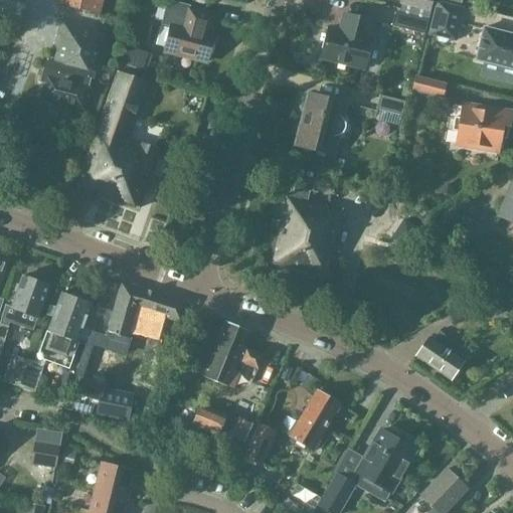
[(167,0),(161,24),(171,26),(165,50),(207,60),(214,34),(213,33),(218,14),(191,7),(191,4),(175,0),(167,0)]
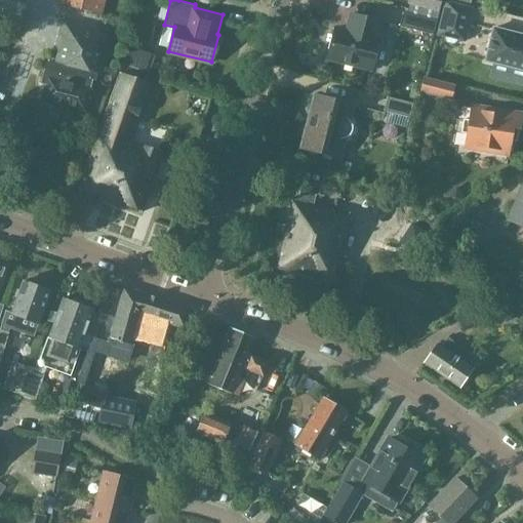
[(409,1),(408,7),(438,14),(440,8),(438,8),(440,0),(410,0),(410,1),(409,1)]
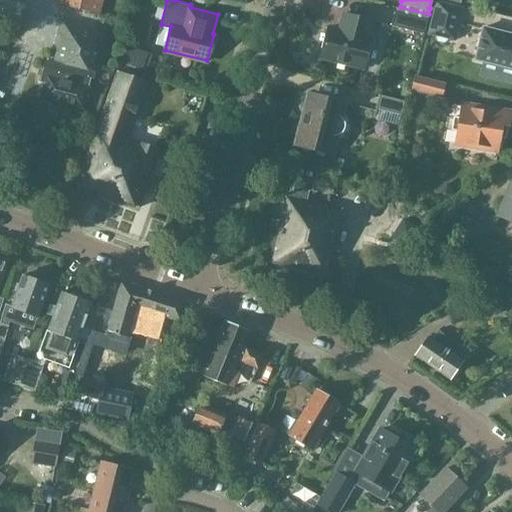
[(455,39),(464,7),(438,1),(430,33),(436,34),(438,40),(445,42),(449,38),(455,39)]
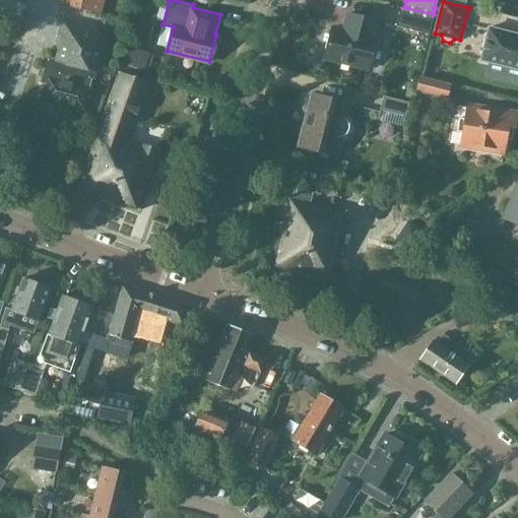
[(0,2),(0,21),(9,24),(15,7),(0,2)]
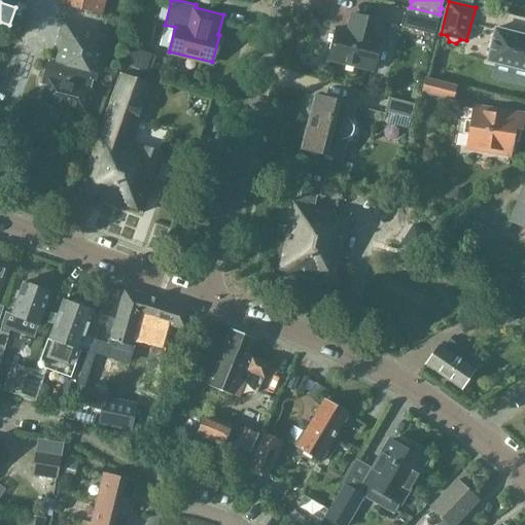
[(440,14),(410,7),(408,12),(406,12),(401,26),(435,35),(440,21),(439,21),(440,14)]
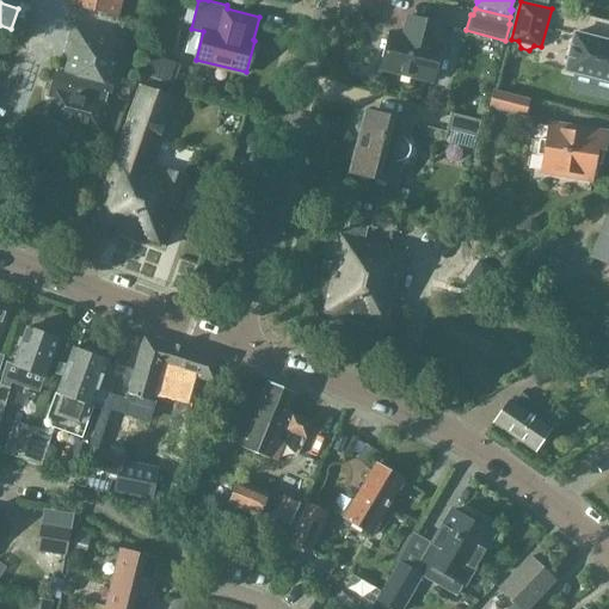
[(382,67),(434,81),(443,45),(440,44),(444,24),(410,16),(405,36),(391,32),(382,67)]
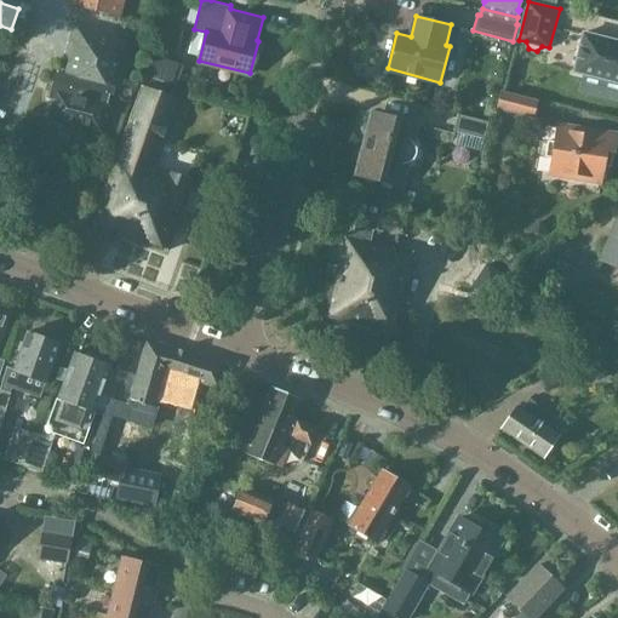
[(53,79),(49,97),(56,99),(51,118),(101,130),(113,84),(121,85),(132,43),(115,38),(116,32),(75,21),(74,24),(62,72),(69,73),(67,83),(53,79)]
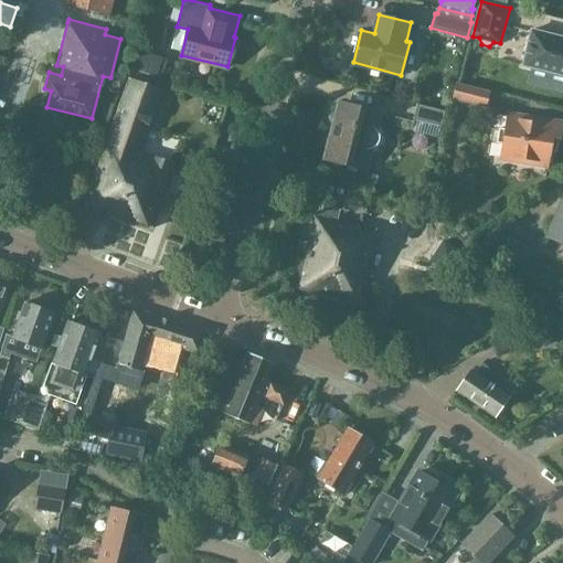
[(562,36),(532,29),(523,64),(562,74),(562,36)]
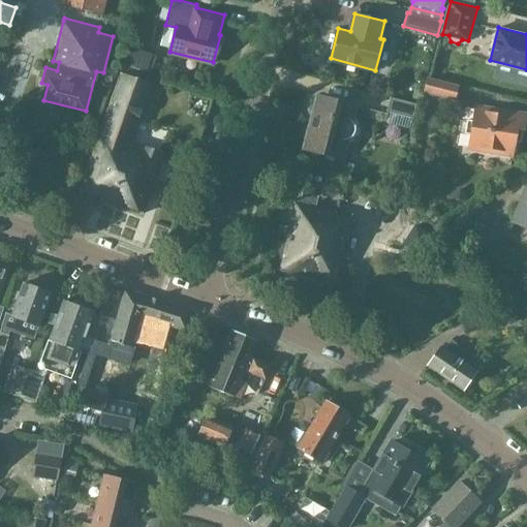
[(121,62),(147,70),(153,53),(127,43),(121,62)]
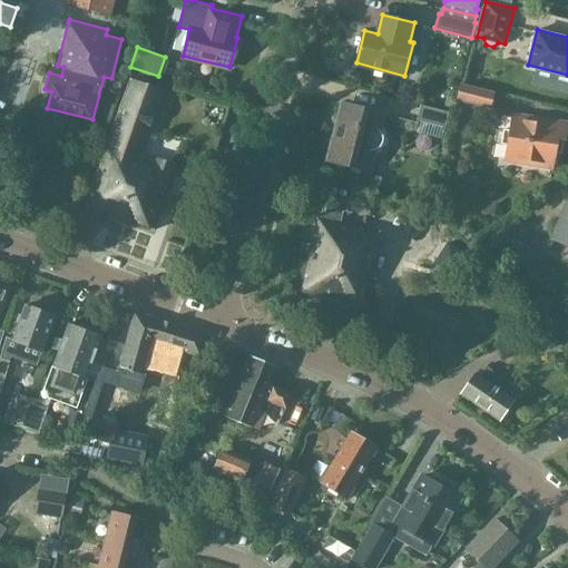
[(85,205),(154,229),(176,164),(143,153),(165,90),(129,78),(85,205)]
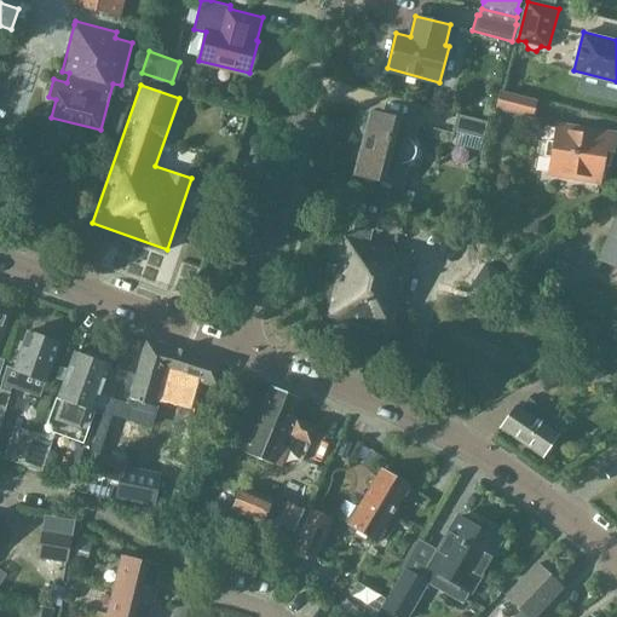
[(497,107),(532,115),(536,99),(502,91),(497,107)]
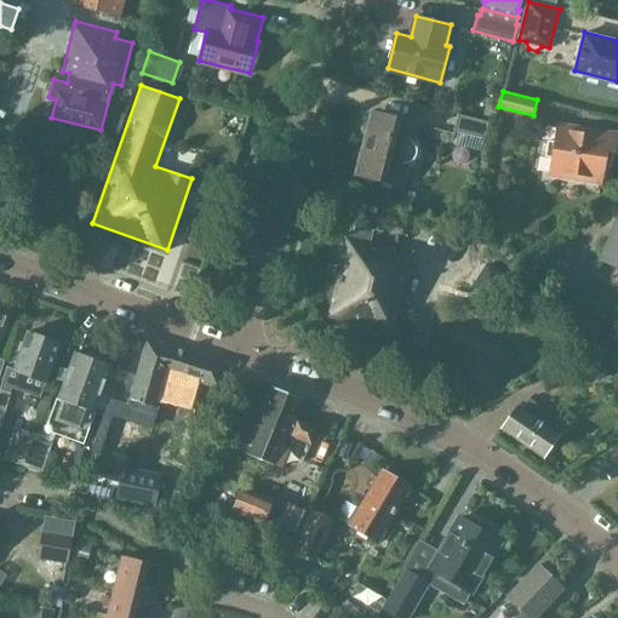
[(415,143),(410,139),(415,121),(376,112),(376,115),(371,118),(368,125),(372,130),(360,175),(399,184),(405,161),(411,160),(416,156),(417,149),(415,143)]
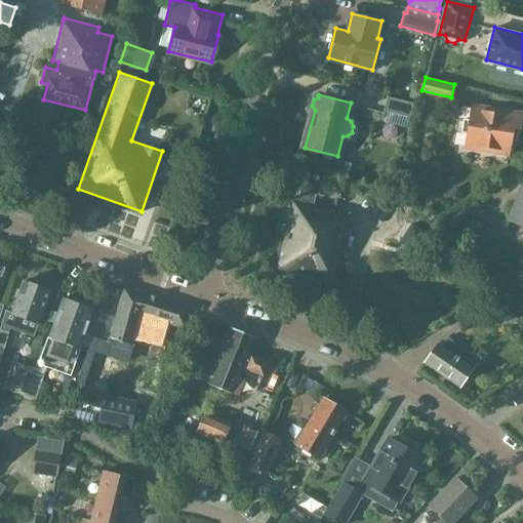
[(384,110),(410,117),(414,103),(388,95),(384,110)]
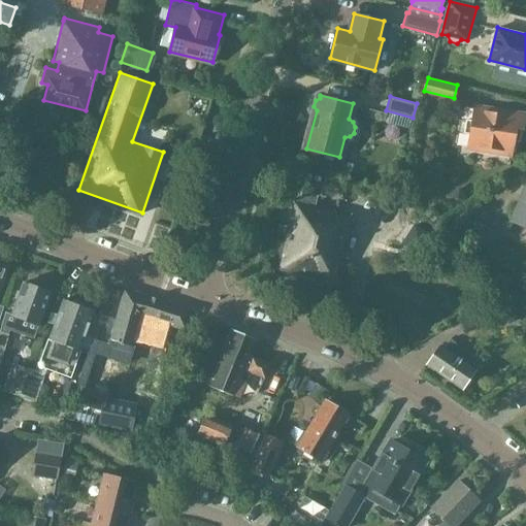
[(474,105),(468,148),(512,155),(517,128),(523,129),(525,120),(525,114),(474,105)]
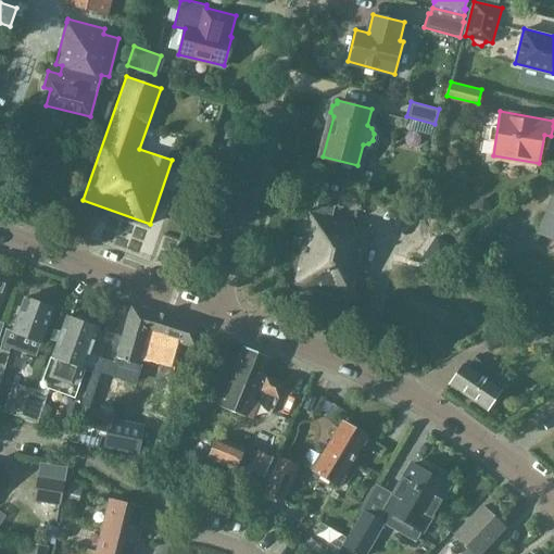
[(78,149),(75,159),(89,164),(93,154),(78,149)]
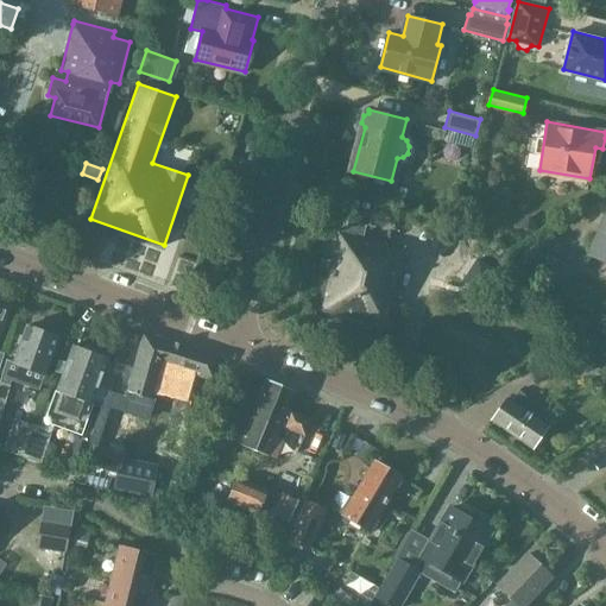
[(391,184),(386,201),(403,206),(408,189),(391,184)]
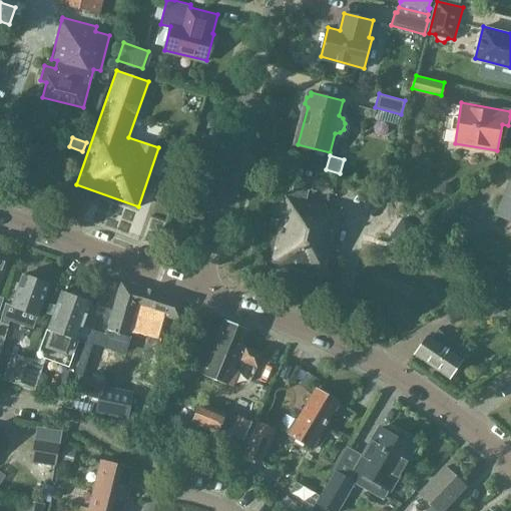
[(273,179),(269,194),(287,198),(273,261),(328,274),(342,211),(326,208),(326,204),(305,199),(308,189),(308,187),(314,188),(316,179),(298,175),(296,184),(276,180),(273,179)]
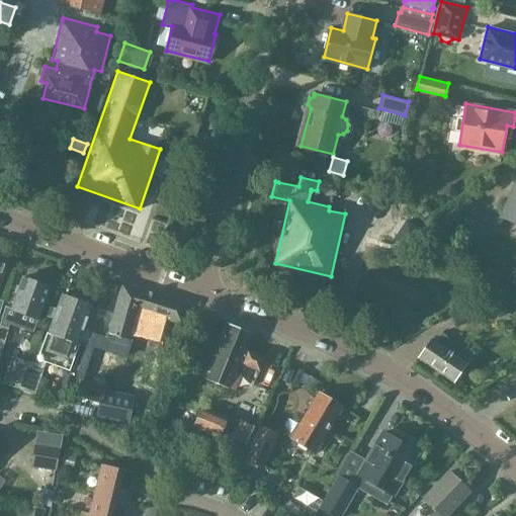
[(515,183),(502,216),(515,222),(515,183)]
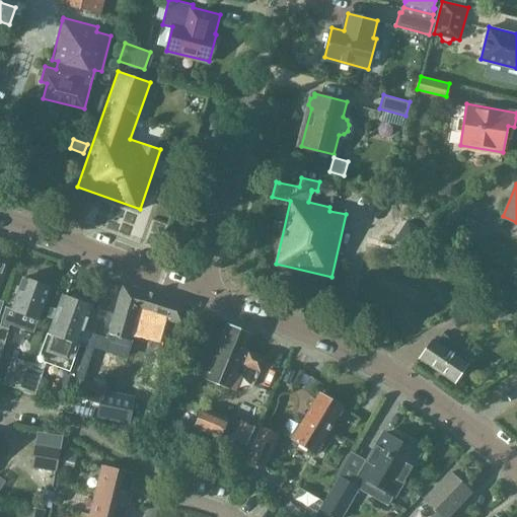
[(453,185),(439,193),(447,205),(460,197),(453,185)]
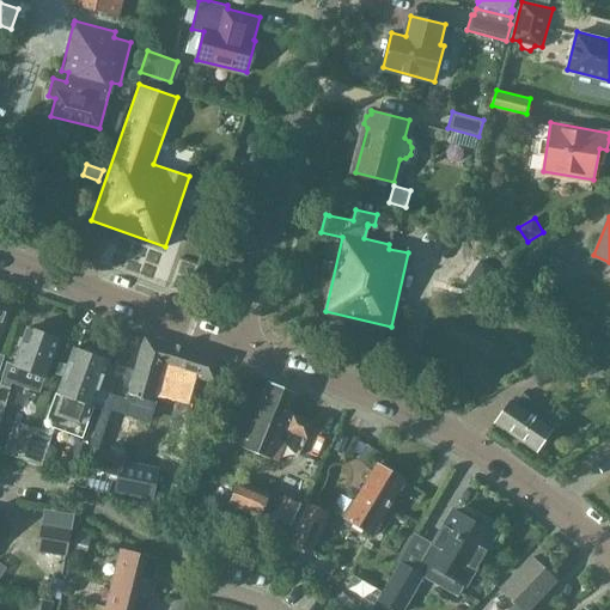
[(499,238),(490,248),(502,257),(511,248),(499,238)]
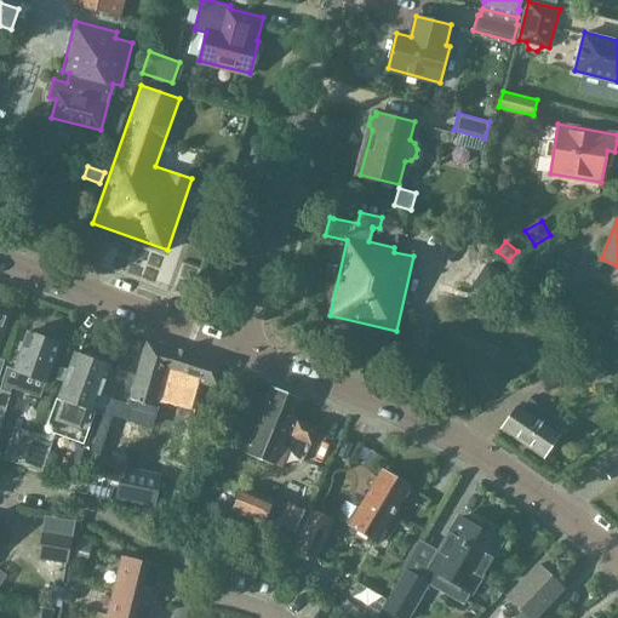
[(509,278),(487,263),(481,273),(503,287),(509,278)]
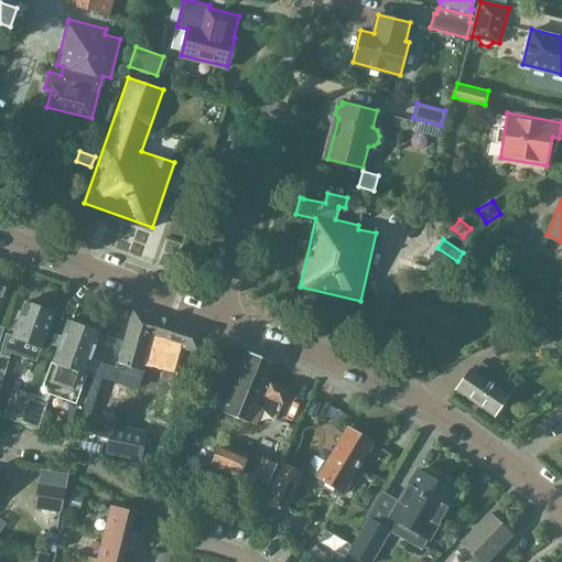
[(0,272),(0,333),(2,327),(0,326),(0,310),(12,278),(0,272)]
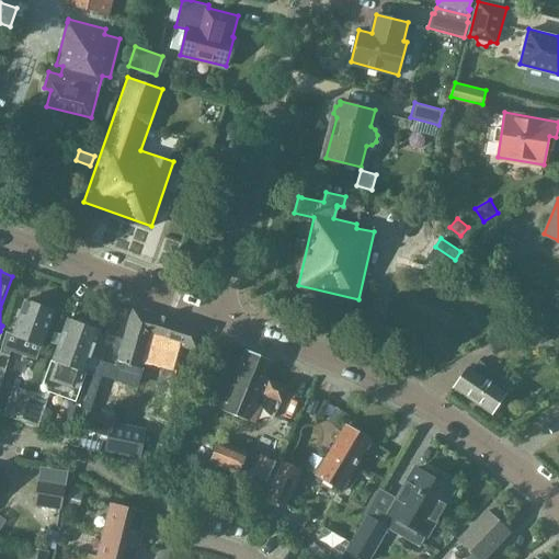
[(6,332),(0,351),(10,353),(11,350),(37,360),(43,344),(55,309),(26,299),(14,334),(6,332)]
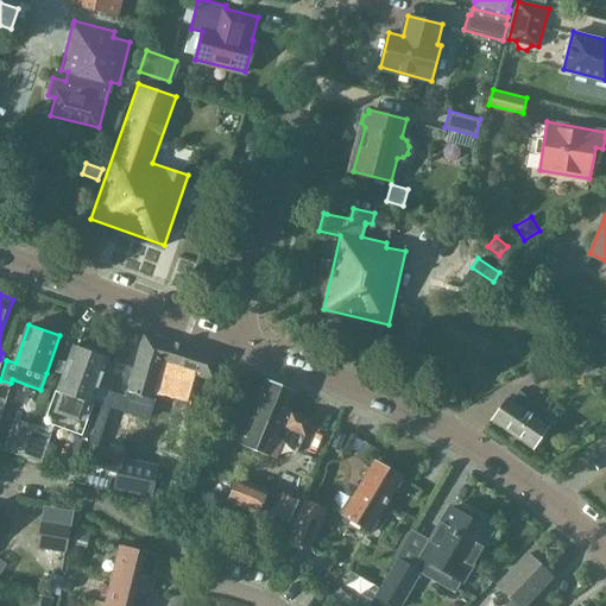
[(158,384),(170,389),(189,395),(195,373),(215,380),(221,361),(222,357),(146,332),(127,390),(155,398),(158,384)]
